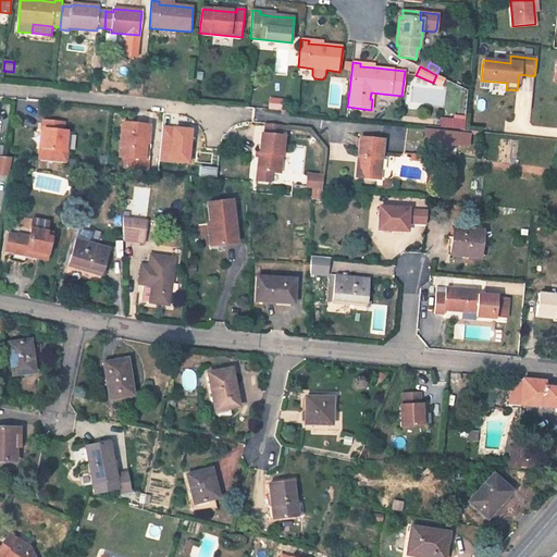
[(453,122),(441,121),(440,127),(463,131),(465,120),(453,119),(453,122)]
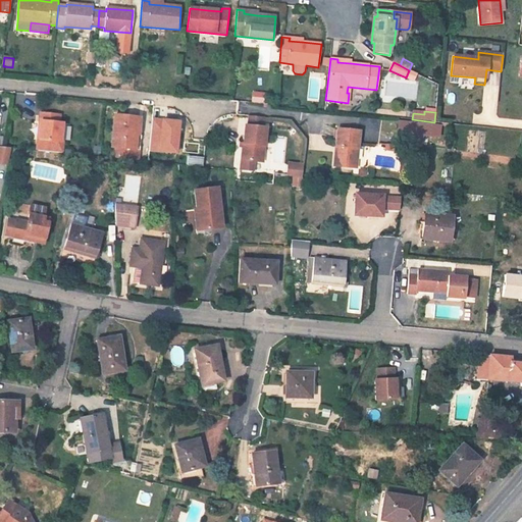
[(39,135),(37,150),(61,153),(62,142),(60,142),(62,123),(58,123),(59,115),(41,113),(40,121),(41,121),(40,135),(39,135)]
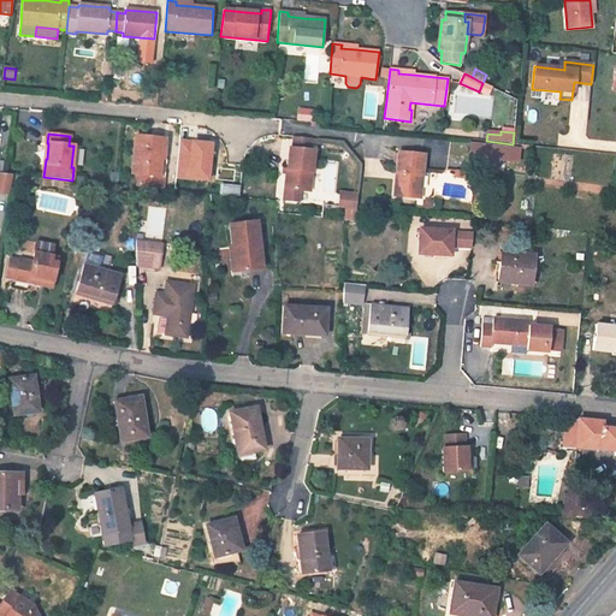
[(163,158),(165,138),(135,136),(131,175),(138,175),(138,187),(163,189),(164,177),(155,177),(157,157),(163,158)]
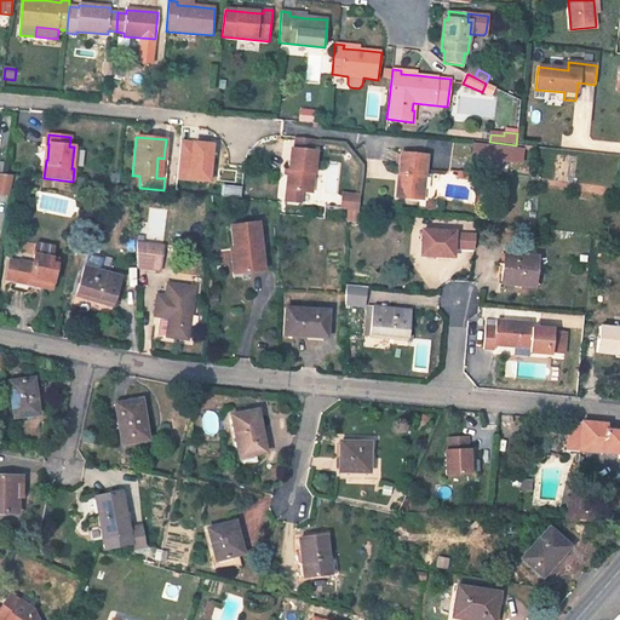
[(314,139),(296,137),(294,149),(291,149),(287,190),(286,202),(300,205),(302,193),(311,193),(316,151),(313,151),(314,147),(314,139)]
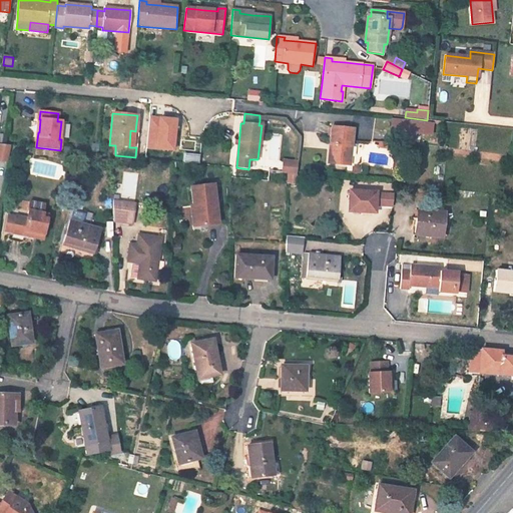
[(423,120),(392,117),(391,131),(399,132),(416,134),(421,134),(423,120)]
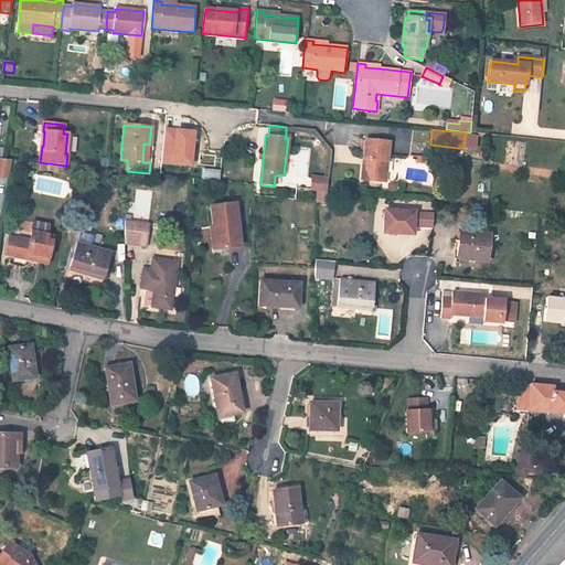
[(384,161),(387,161),(390,141),(365,139),(363,159),(365,159),(365,163),(363,164),(361,180),(382,182),(384,161)]
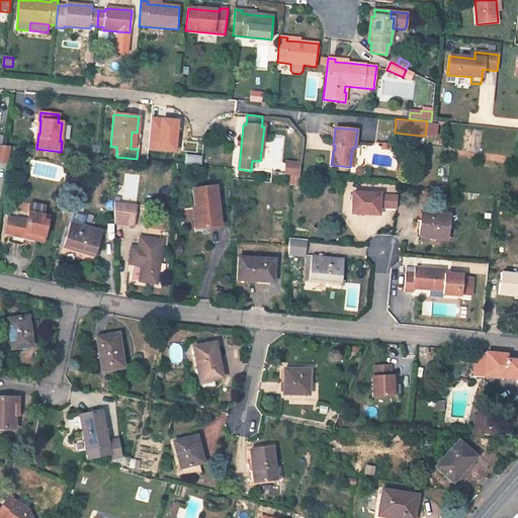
[(137,133),(132,132),(131,149),(138,149),(139,149),(140,133),(137,133)]
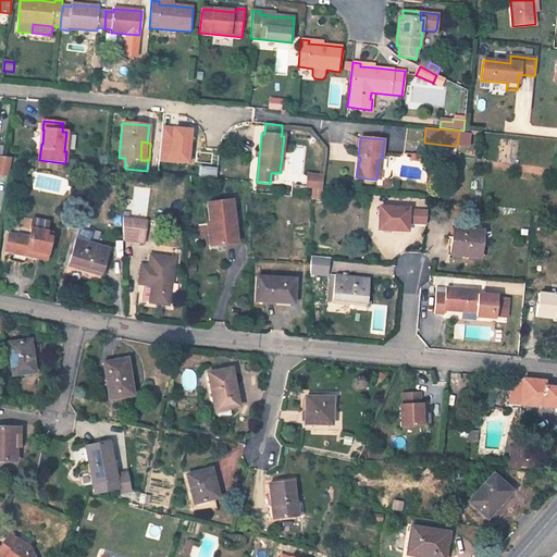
[(452,146),(433,144),(432,153),(450,156),(452,146)]
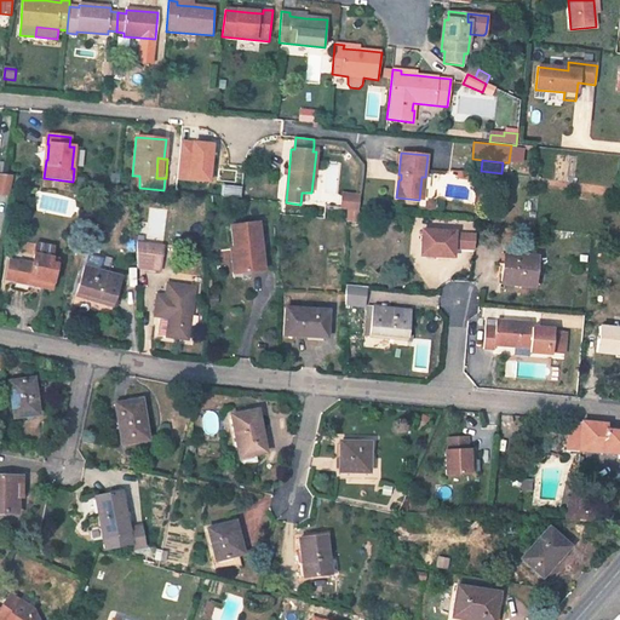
[(0,173),(0,194),(9,195),(12,176),(9,174),(0,173)]
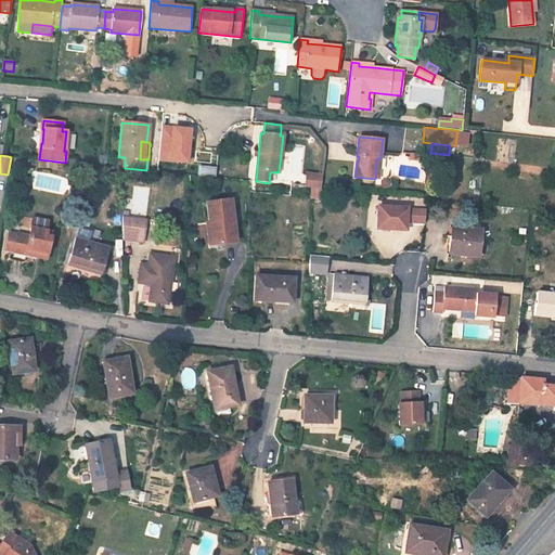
[(307,175),(306,186),(321,188),(322,176),(307,175)]
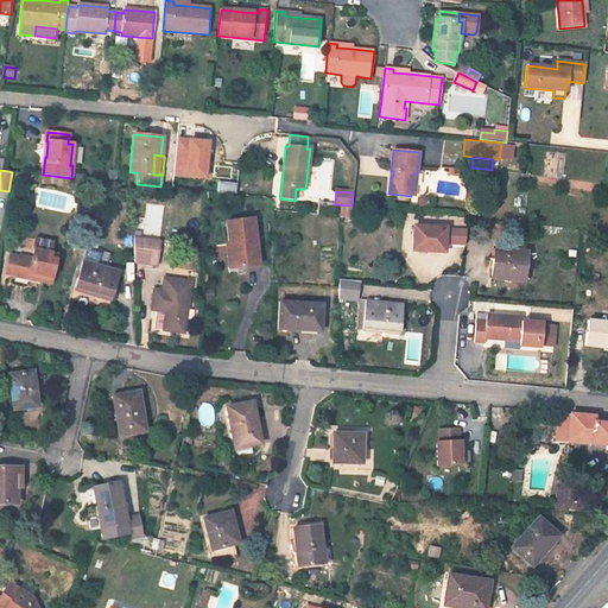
[(235,268),(258,265),(253,219),(226,222),(229,245),(233,245),(235,268)]
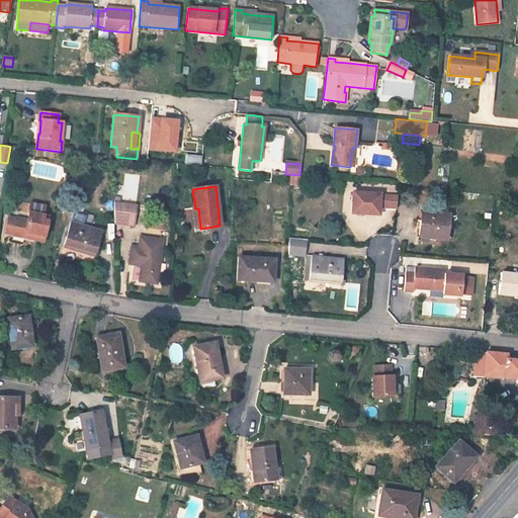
[(379,195),(353,193),(352,204),(356,204),(355,214),(378,214),(378,207),(379,196),(379,195)]
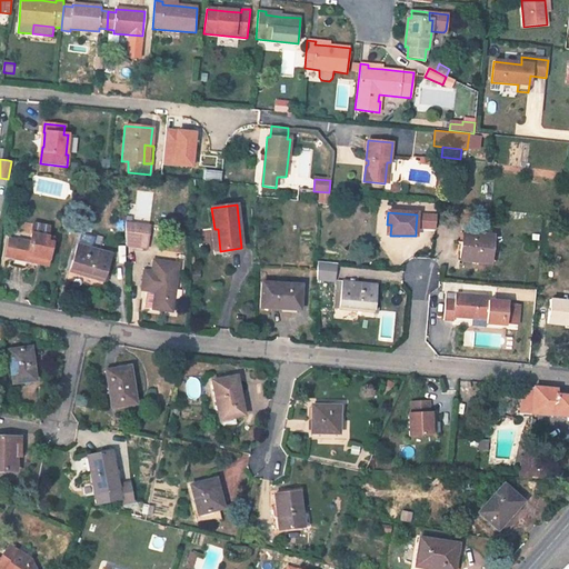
[(436,217),(417,216),(416,228),(435,229),(436,217)]
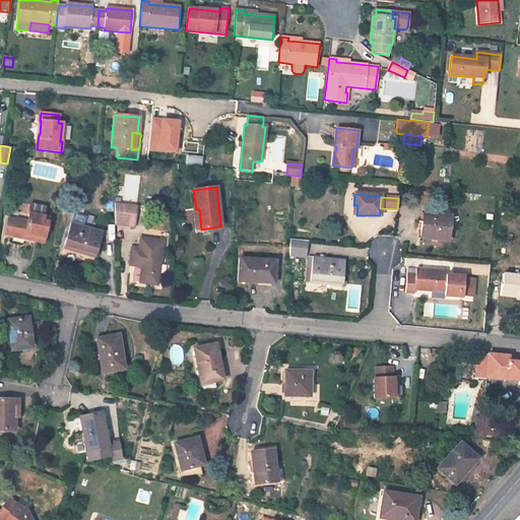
[(136,206),(114,203),(115,225),(134,228),(136,206)]
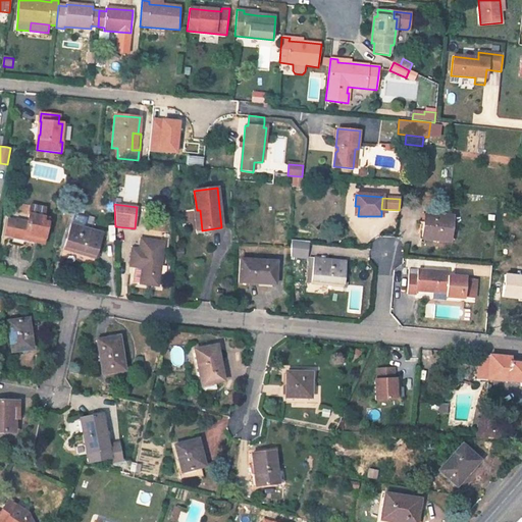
[(27,222),(16,220),(15,221),(13,237),(12,238),(24,240),(44,244),(49,219),(44,218),(46,208),(31,205),(29,215),(27,222)]
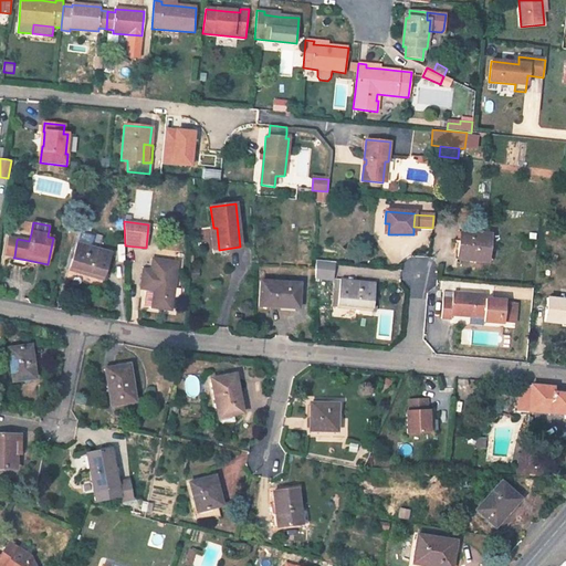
[(213,228),(210,228),(212,250),(219,250),(217,228),(213,228)]
